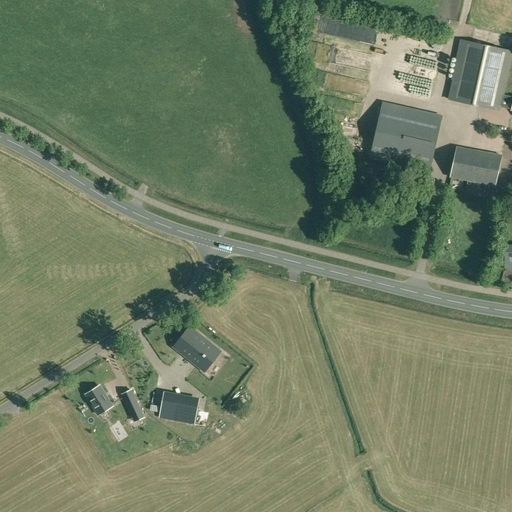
[(499,111),(511,53),(511,51),(462,40),(448,100),(499,111)]
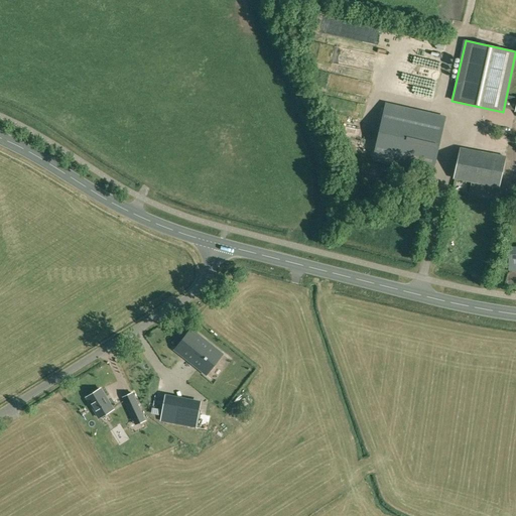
[(436,96),(437,87),(410,84),(410,93),(436,96)]
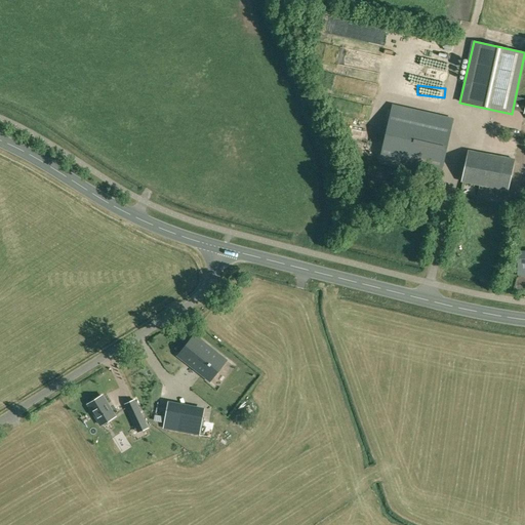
[(452,119),(393,106),(384,143),(380,160),(379,162),(439,176),(440,176),(452,119)]
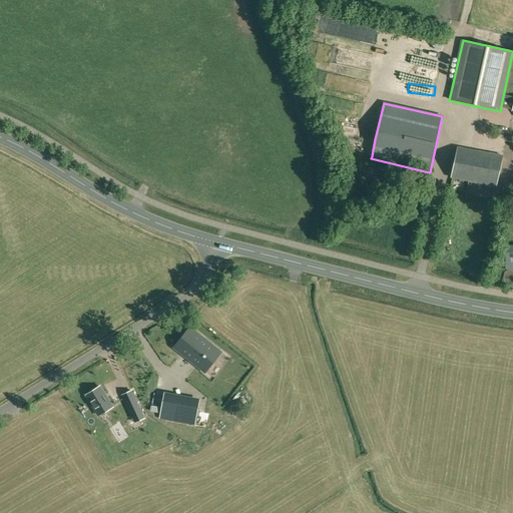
[(496,186),(503,155),(458,147),(451,176),(496,186)]
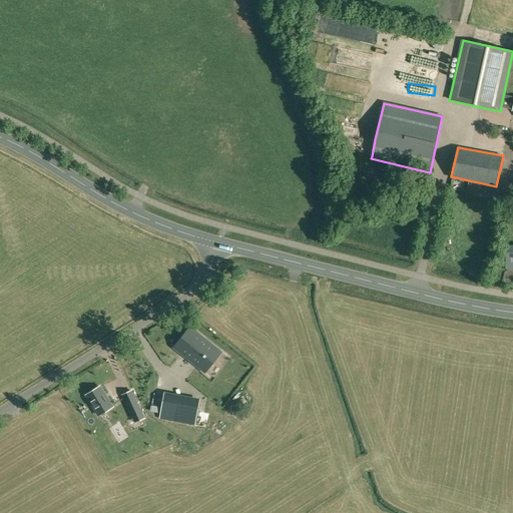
[(189,327),(173,347),(189,360),(205,340),(189,327)]
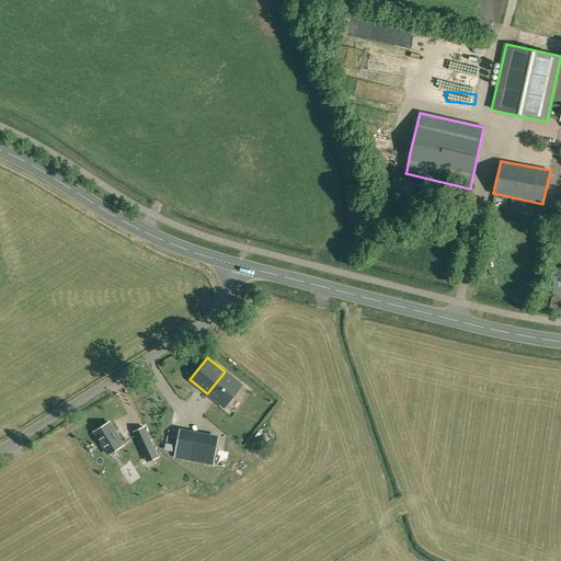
[(225,371),(207,393),(217,401),(225,408),(242,385),(225,371)]
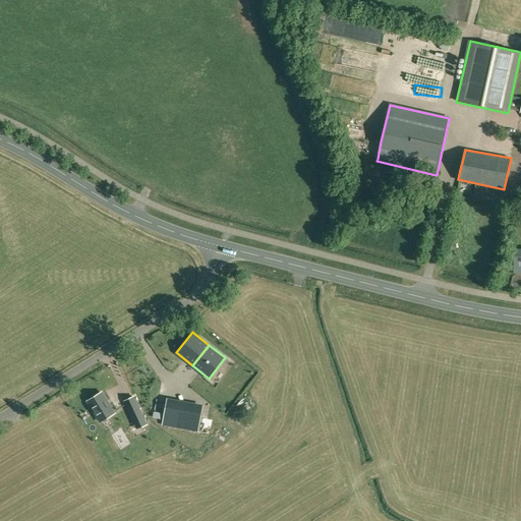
[(101,393),(88,401),(100,421),(114,413),(101,393)]
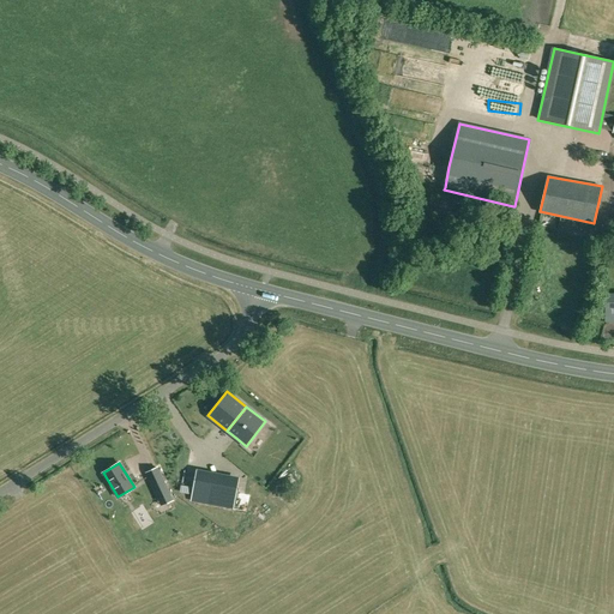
[(191,500),(233,509),(238,481),(197,473),(191,500)]
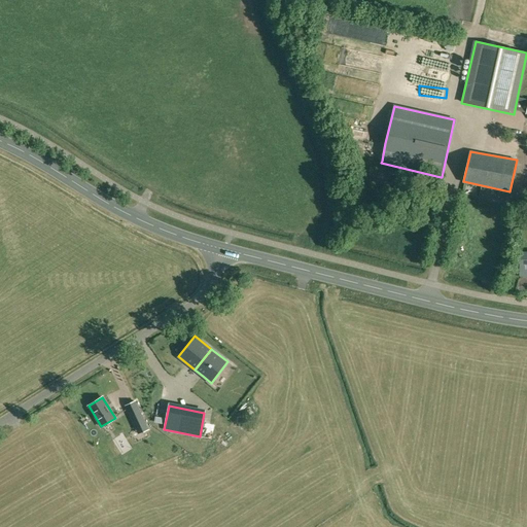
[(139,411),(130,415),(135,426),(144,422),(139,411)]
